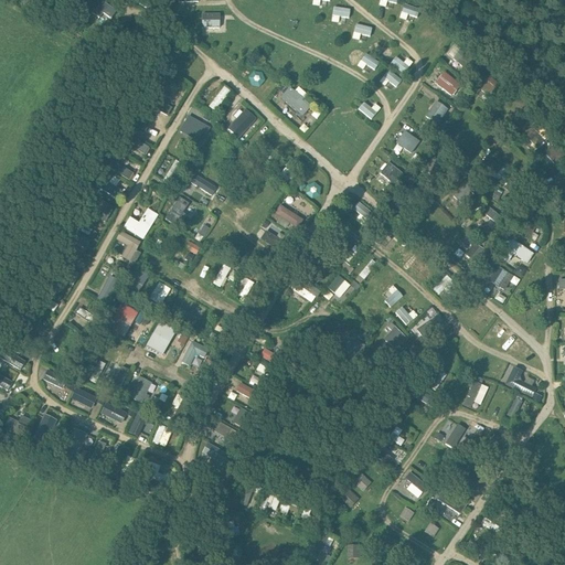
[(85,11),(92,0),(80,0),(76,6),(85,11)]
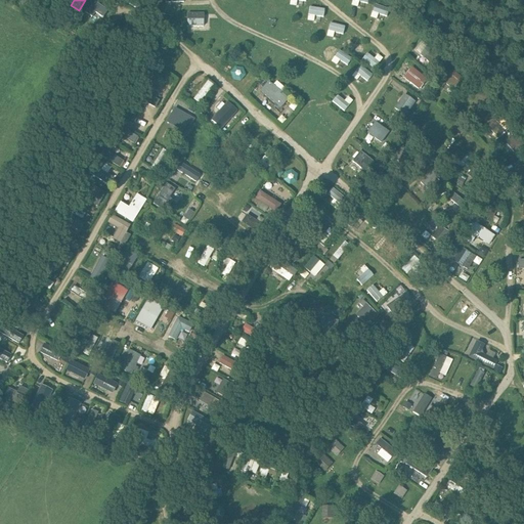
[(142,4),(136,0),(122,0),(137,10),(142,4)]
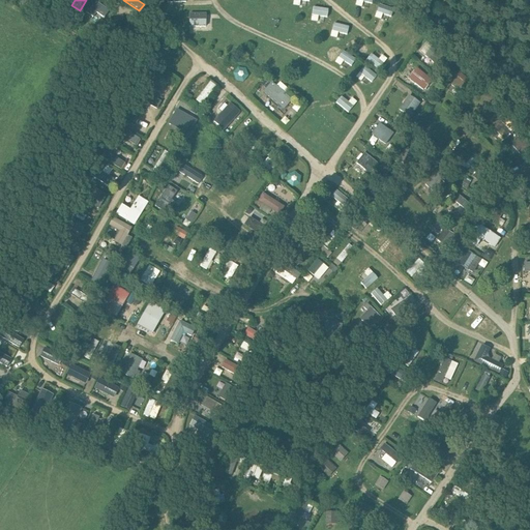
[(105,19),(110,10),(95,1),(87,13),(93,18),(96,13),(105,19)]
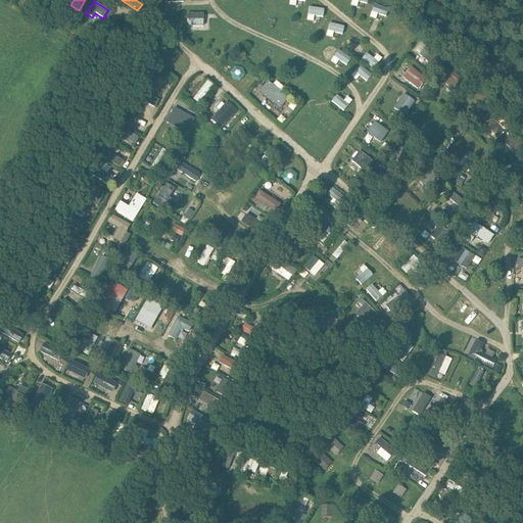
[(370,4),(368,10),(382,14),(384,7),(370,4)]
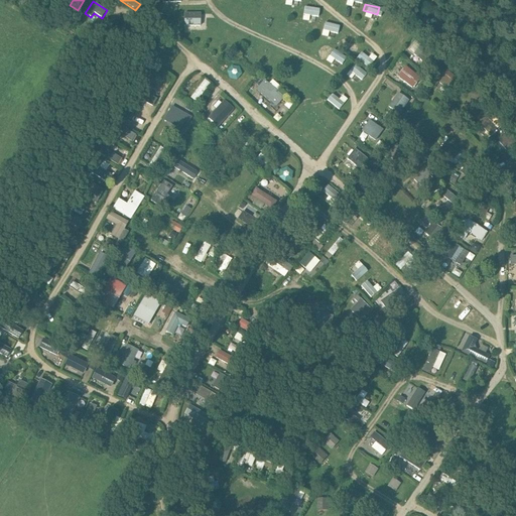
[(305,8),(304,15),(318,17),(319,10),(305,8)]
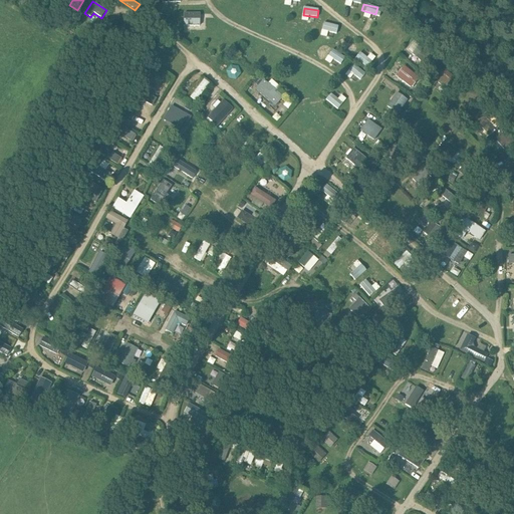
[(199,26),(199,13),(183,13),(183,26),(199,26)]
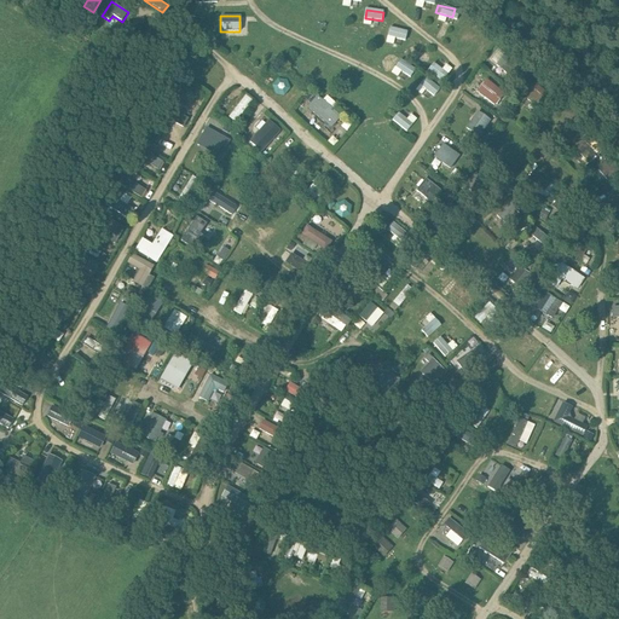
[(406,41),(406,29),(388,28),(387,40),(406,41)]
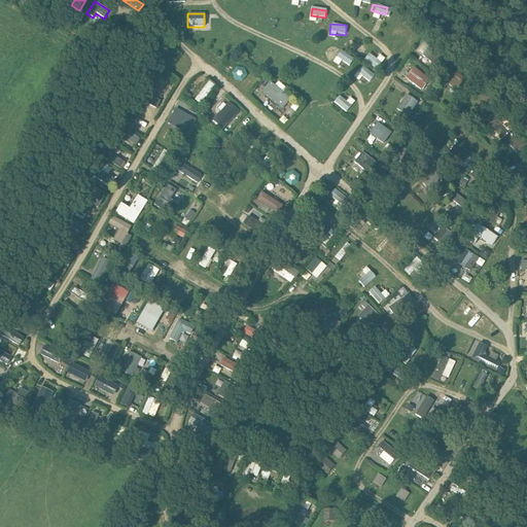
[(366,47),(354,38),(348,46),(360,56),(366,47)]
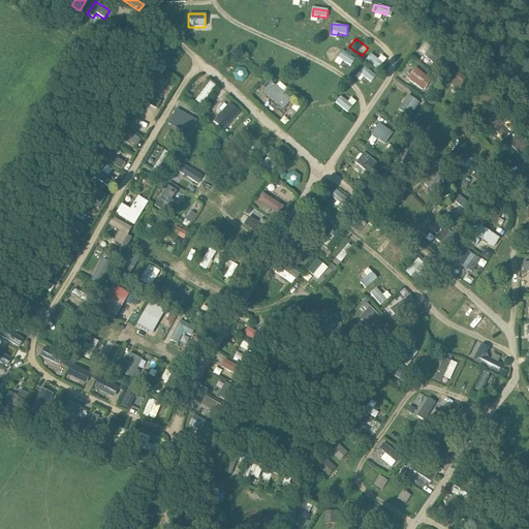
[(438,67),(447,57),(433,45),(424,57),(438,67)]
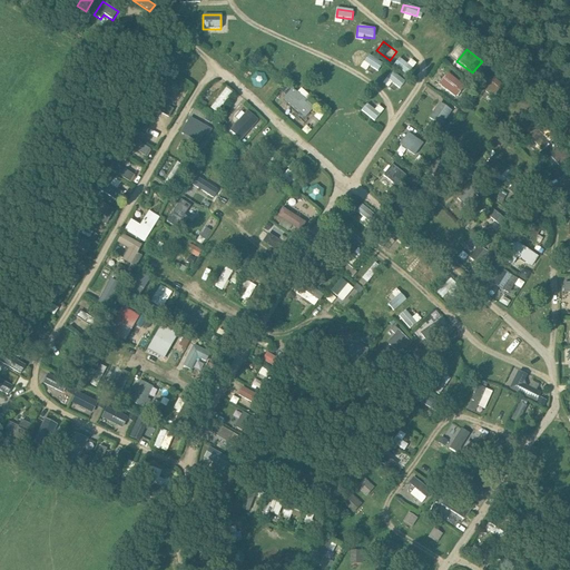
[(369,56),(364,62),(377,71),(382,65),(369,56)]
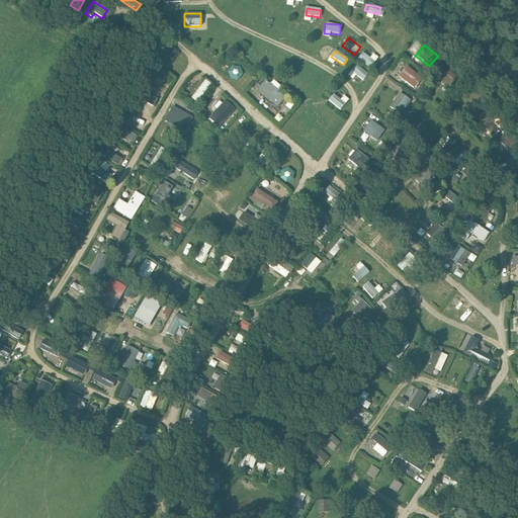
[(362,54),(358,60),(369,69),(374,63),(362,54)]
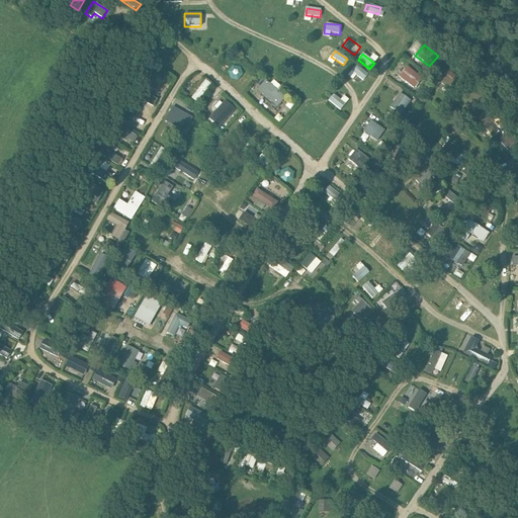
[(355,66),(351,72),(362,82),(367,76),(355,66)]
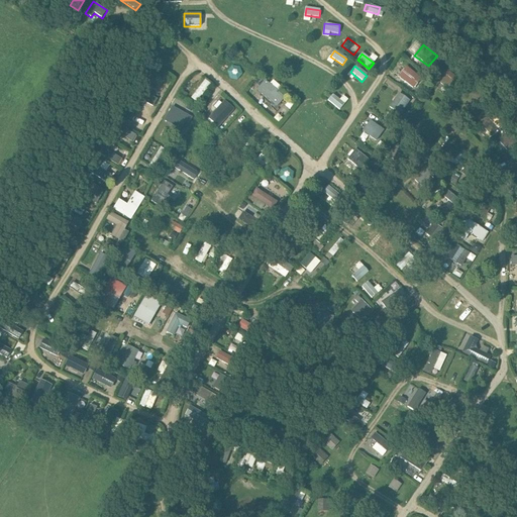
[(227,73),(229,80),(237,81),(241,75),(239,68),(231,67),(227,73)]
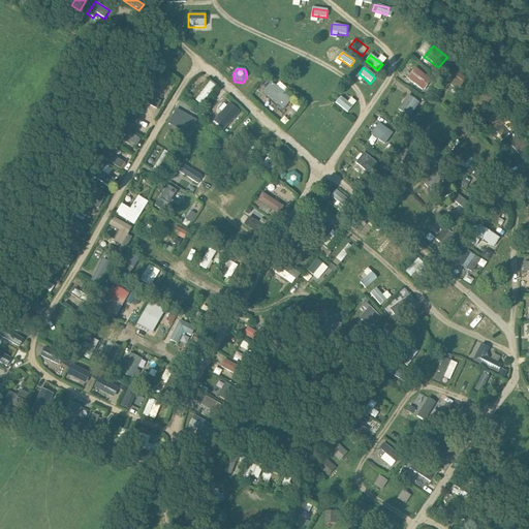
[(459,92),(468,81),(456,69),(445,81),(459,92)]
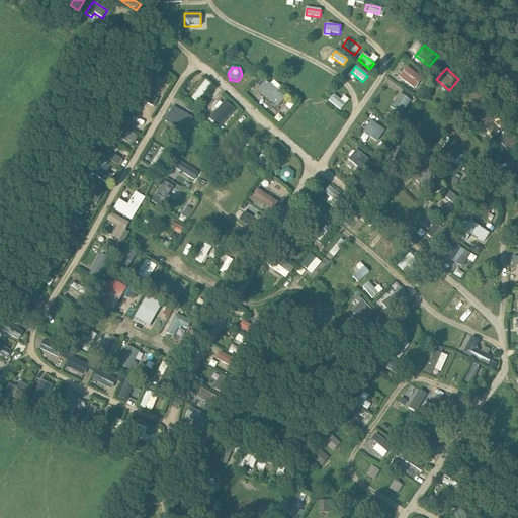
[(415,88),(422,78),(410,69),(406,73),(402,79),(415,88)]
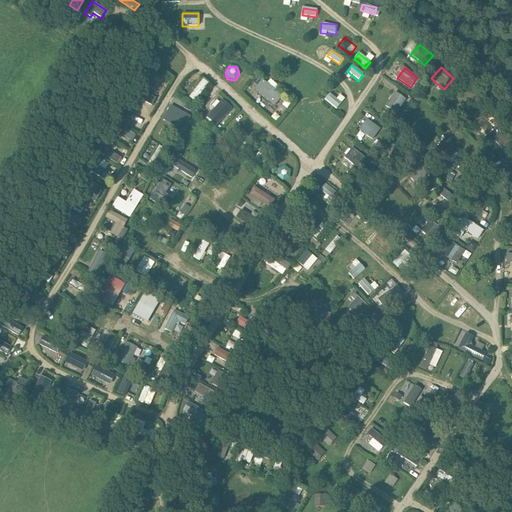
[(154,76),(145,71),(132,94),(151,105),(155,98),(147,94),(146,90),(154,76)]
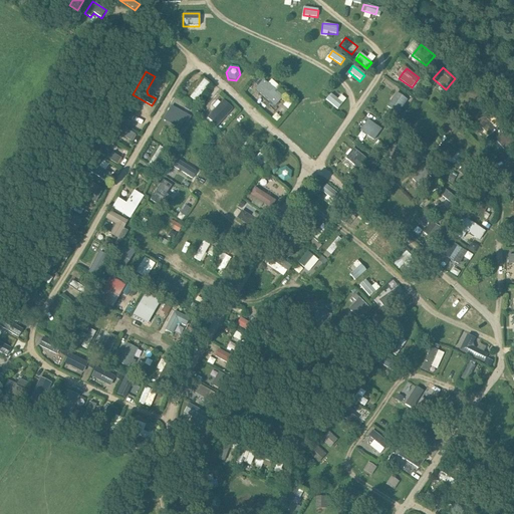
[(204,80),(190,98),(196,102),(209,84),(204,80)]
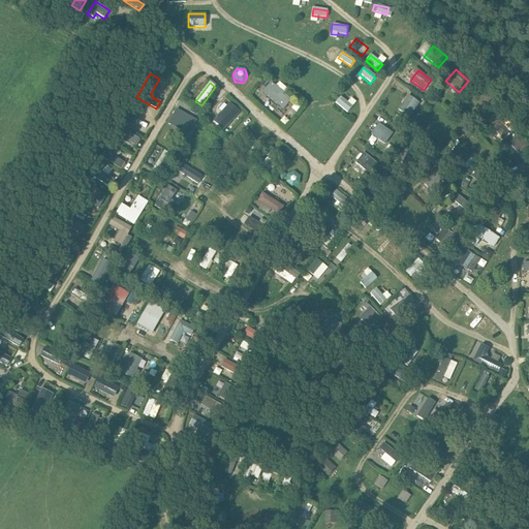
[(262,93),(283,112),(291,101),(272,84),(262,93)]
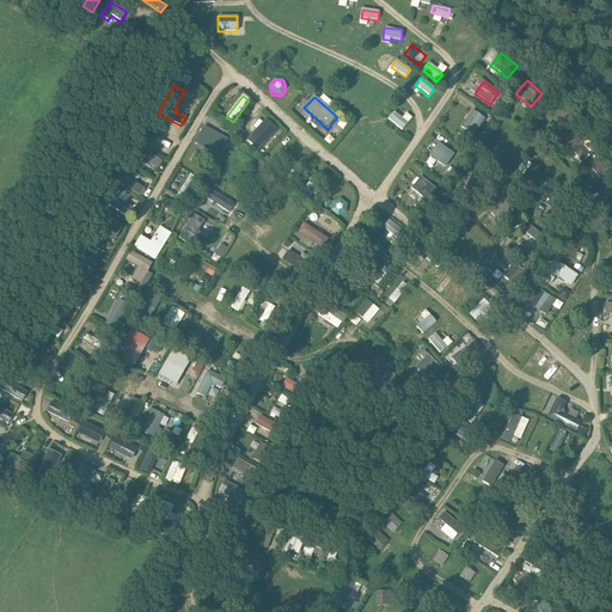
[(472,136),(485,118),(473,110),(460,128),(472,136)]
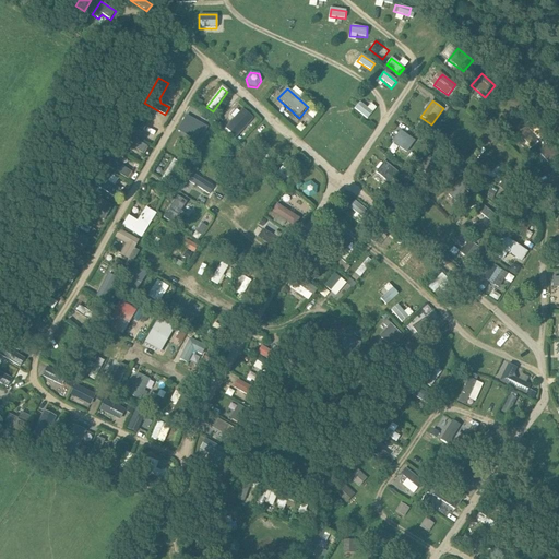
[(359,103),(355,108),(367,119),(372,114),(359,103)]
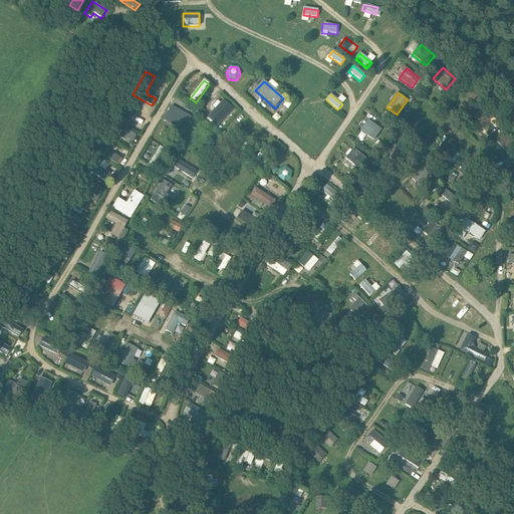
[(127,101),(119,115),(130,121),(139,107),(127,101)]
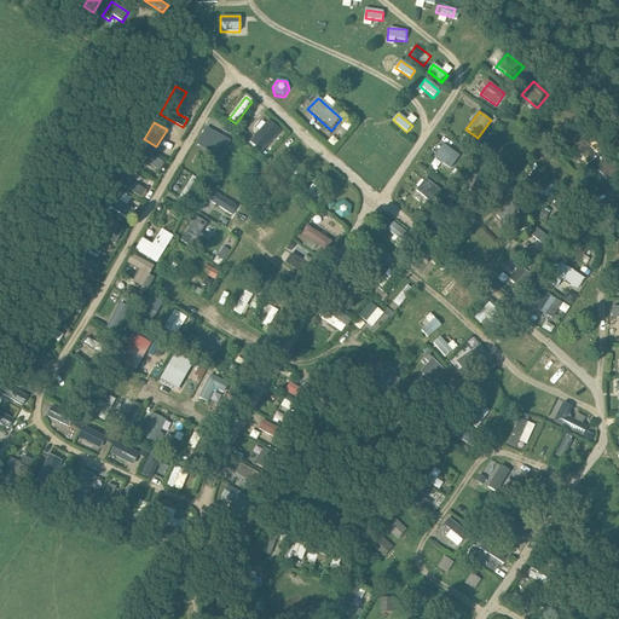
[(266,123),(249,143),(261,154),(278,134),(266,123)]
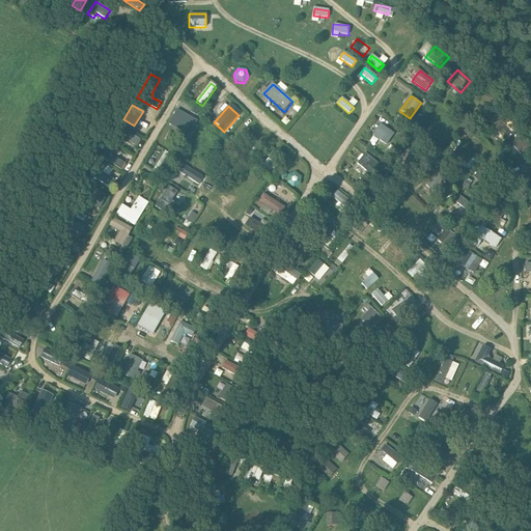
[(173,128),(185,135),(194,119),(182,112),(173,128)]
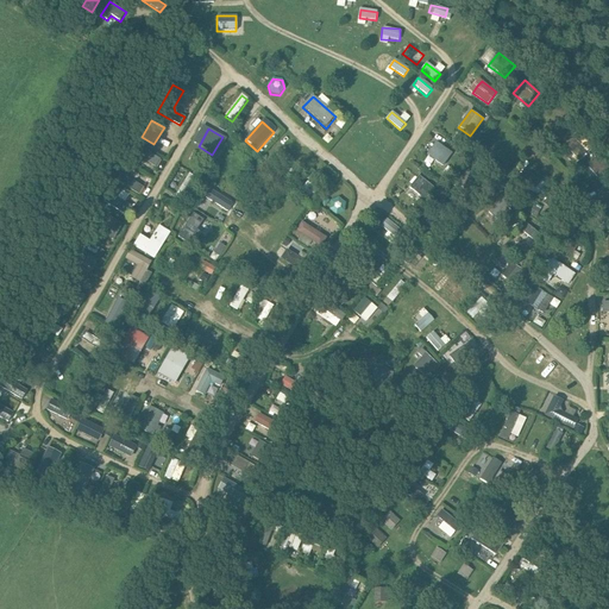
[(579,159),(589,151),(592,146),(584,138),(579,143),(572,136),(564,145),(579,159)]
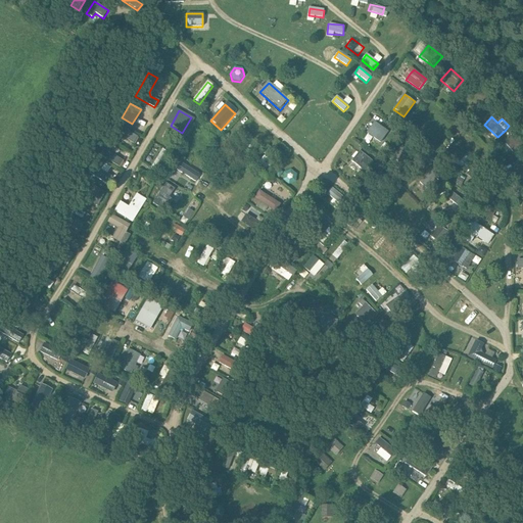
[(380,143),(388,132),(375,122),(367,133),(380,143)]
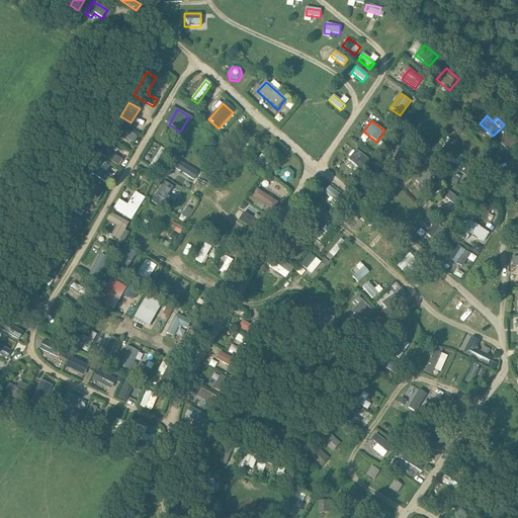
[(112,130),(133,142),(137,136),(116,123),(112,130)]
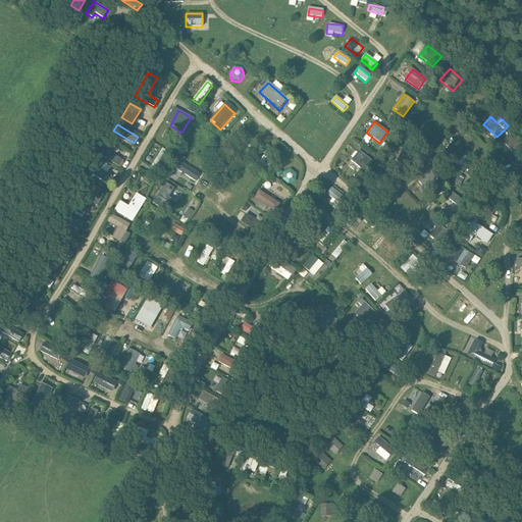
[(513,134),(504,143),(505,144),(501,148),(505,152),(509,148),(513,152),(521,143),(513,134)]
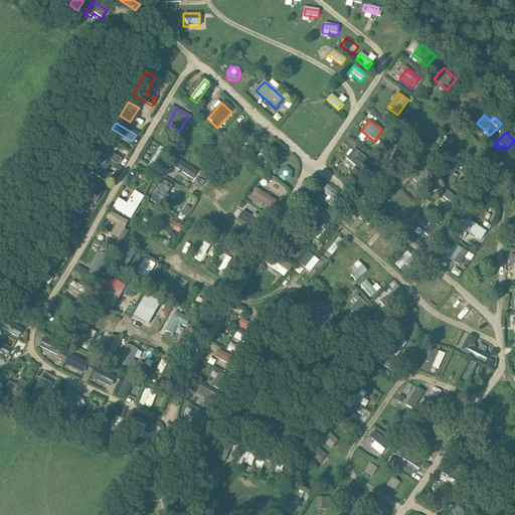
[(238,138),(234,142),(248,154),(251,150),(238,138)]
